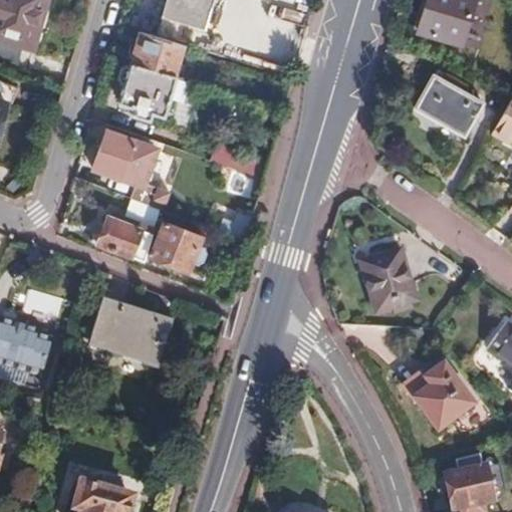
[(0,0),(0,32),(0,61),(22,68),(30,41),(38,44),(50,0),(0,0)]
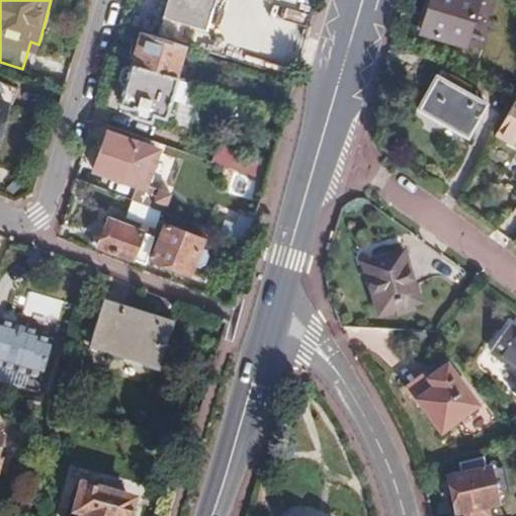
[(167,0),(163,16),(204,29),(212,0),(167,0)]
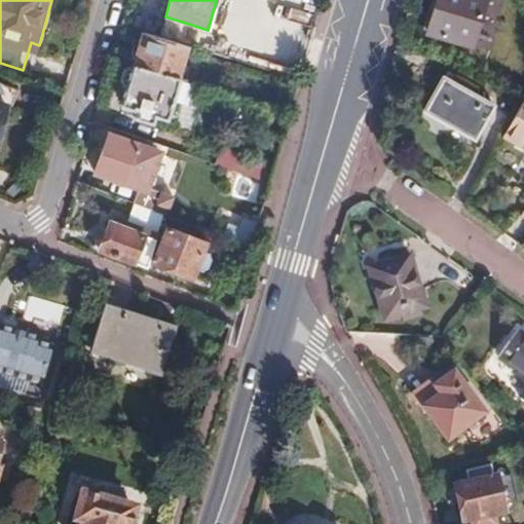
[(431,0),(424,25),(428,27),(437,0),(431,0)]
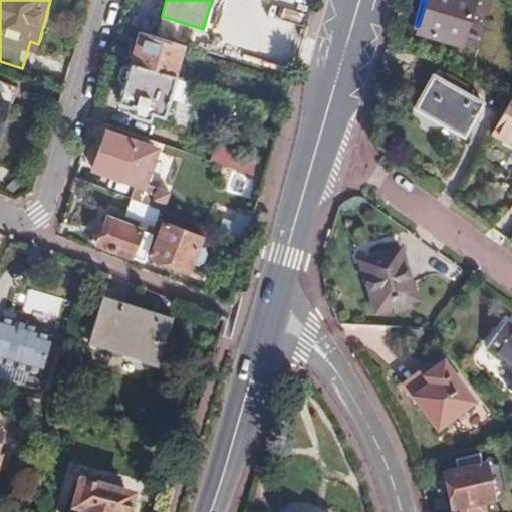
[(427,0),(419,26),(462,40),(474,0),(427,0)]
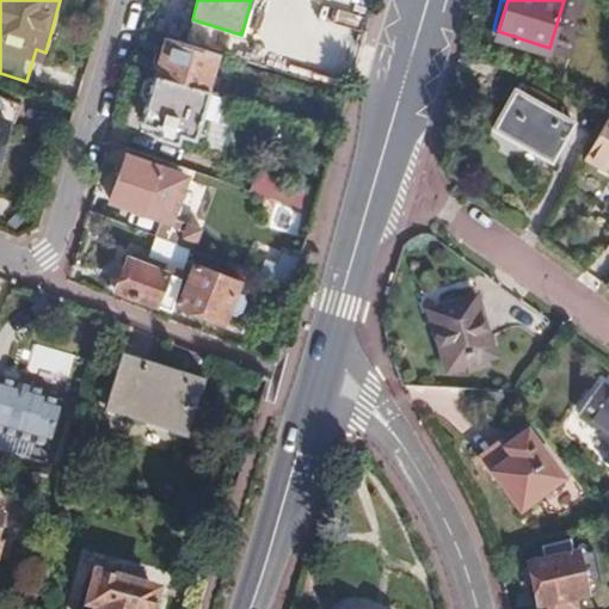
[(168,40),(157,75),(213,92),(223,55),(168,40)]
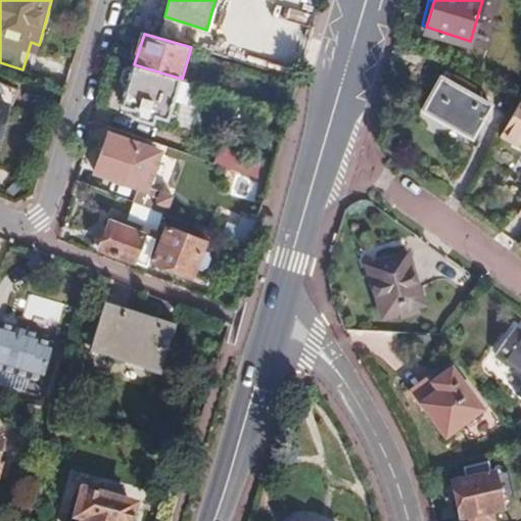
[(182,79),(134,64),(123,105),(134,109),(130,123),(164,134),(182,79)]
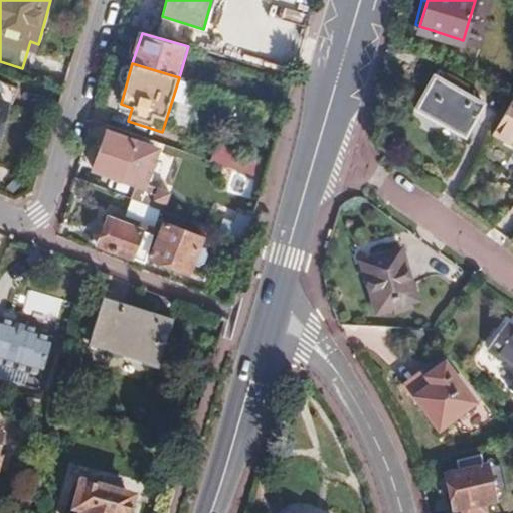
[(433,71),(414,104),(464,133),(482,102),(433,71)]
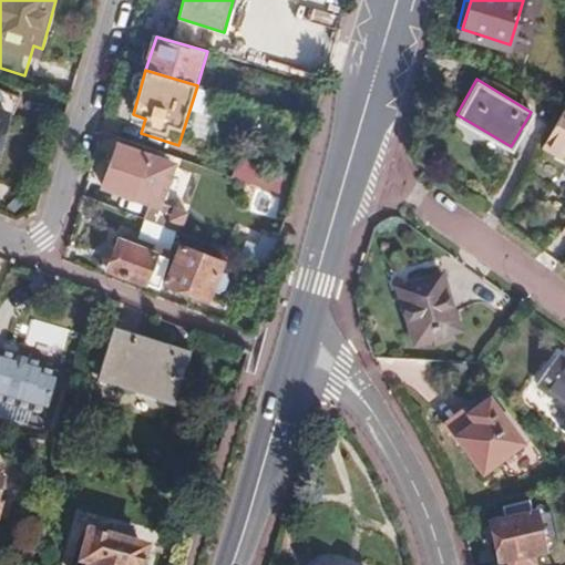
[(0,153),(21,95),(0,88),(0,153)]
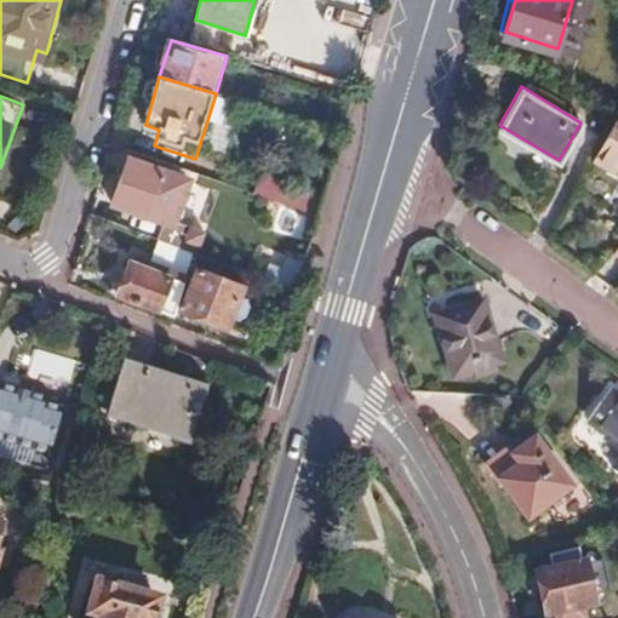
[(617,112),(613,118),(591,160),(613,172),(617,165),(617,112)]
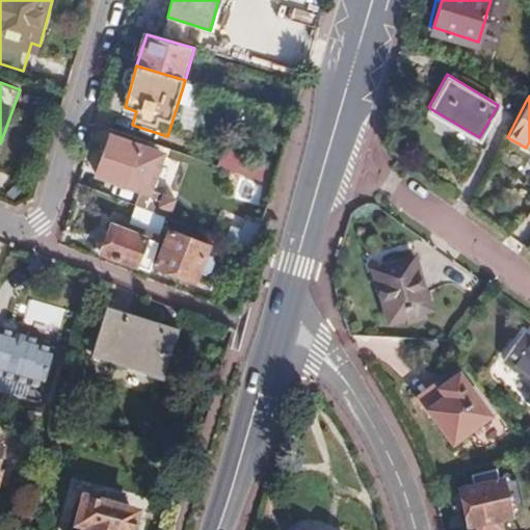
[(107,141),(96,179),(134,190),(147,154),(107,141)]
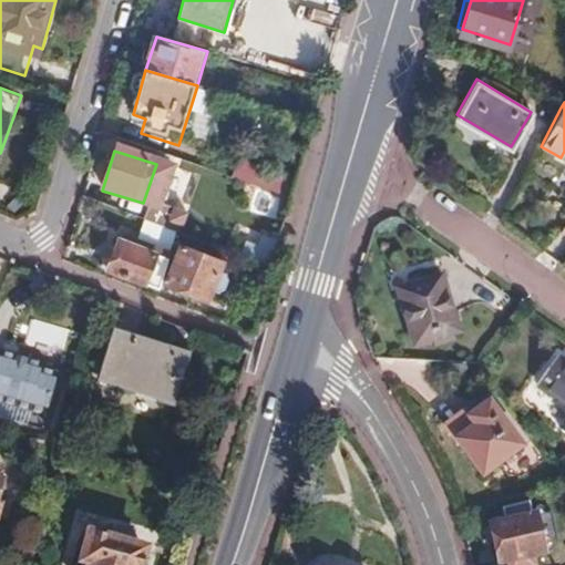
[(237,184),(266,195),(274,175),(245,165),(237,184)]
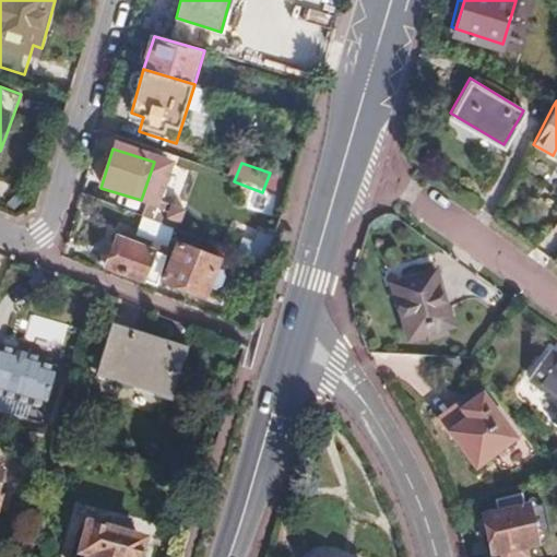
[(168,243),(172,227),(144,216),(139,233),(168,243)]
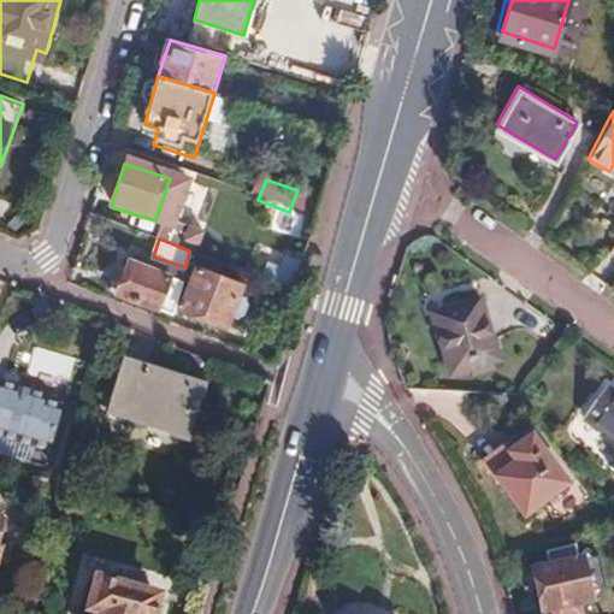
[(173,312),(186,267),(153,257),(134,248),(131,255),(123,252),(112,281),(120,283),(117,290),(173,312)]
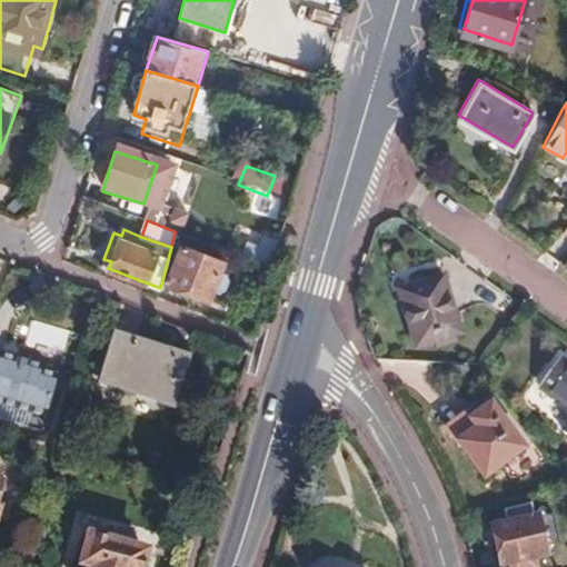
[(276,254),(280,239),(262,232),(257,247),(276,254)]
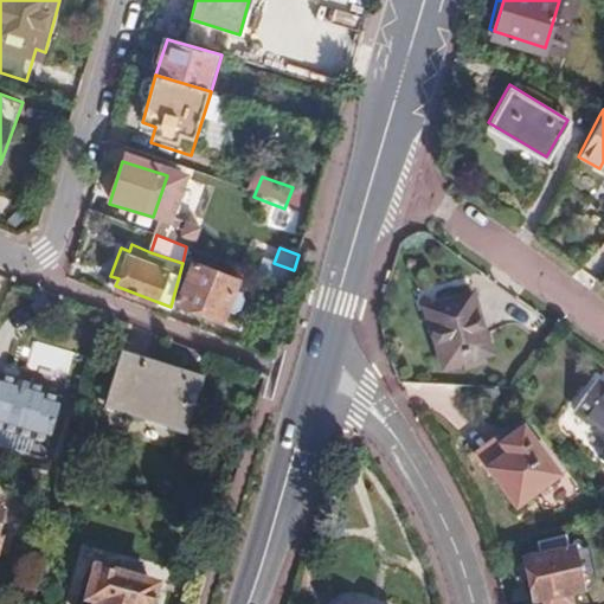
[(294,272),(294,270),(274,263),(262,258),(256,274),(289,287),(294,272)]
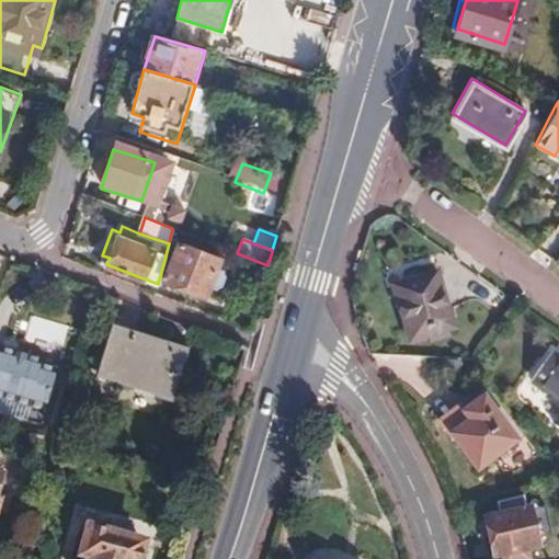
[(182,250),(168,286),(205,299),(209,289),(217,292),(224,275),(216,273),(219,264),(182,250)]
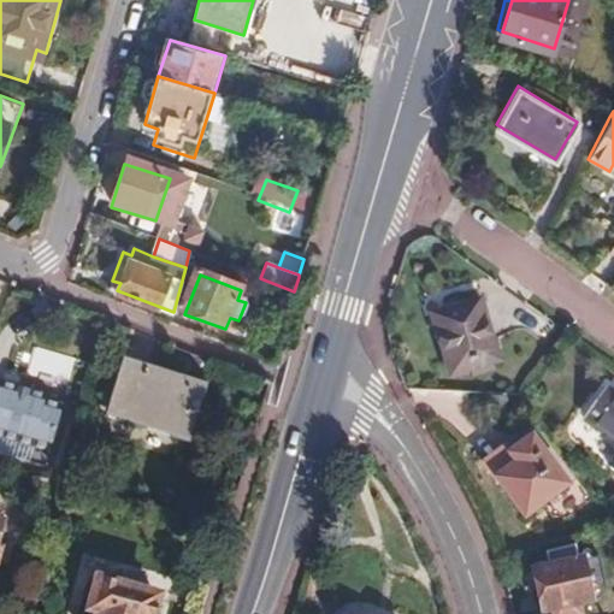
[(476,296),(429,310),(447,371),(495,358),(476,296)]
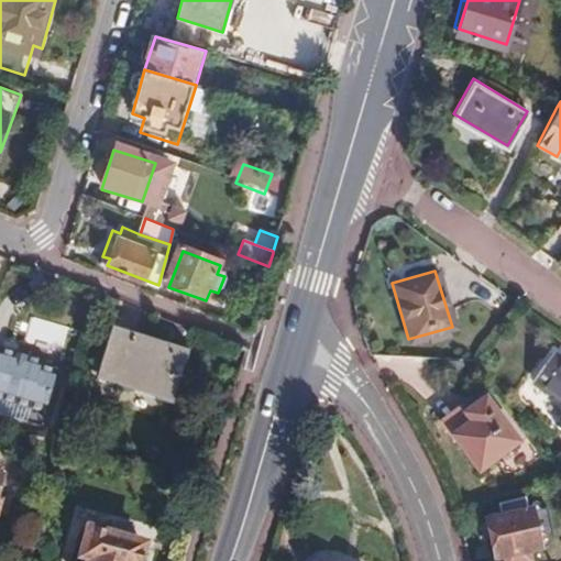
[(113,330),(103,364),(111,366),(108,380),(129,385),(129,383),(167,393),(174,366),(180,369),(185,349),(113,330)]
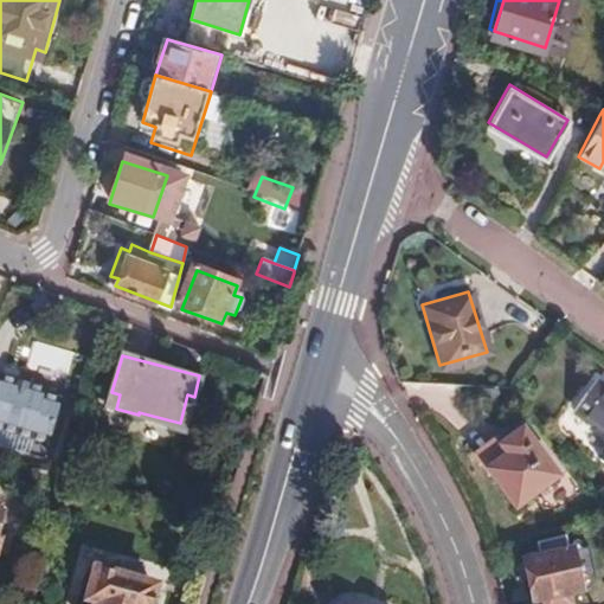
[(62,399),(0,380),(0,429),(49,444),(62,399)]
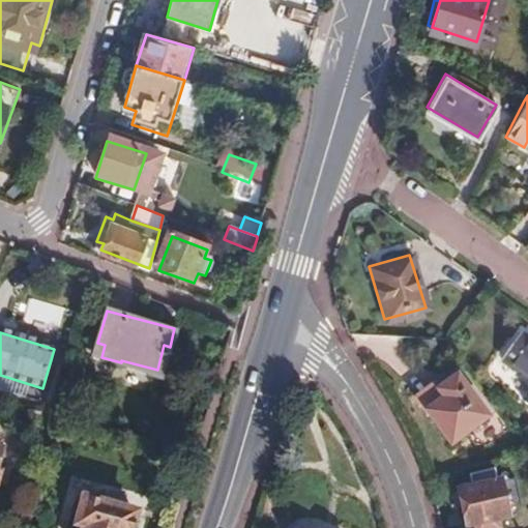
[(527,342),(518,334),(500,358),(527,379),(527,394),(521,404),(527,408),(527,342)]
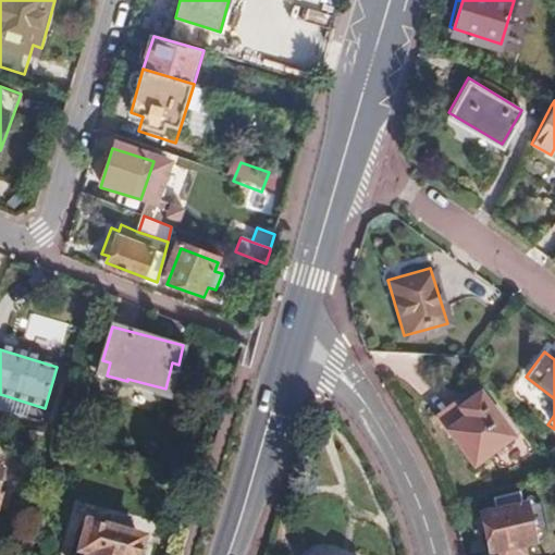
[(430,408),(439,421),(478,395),(469,381),(430,408)]
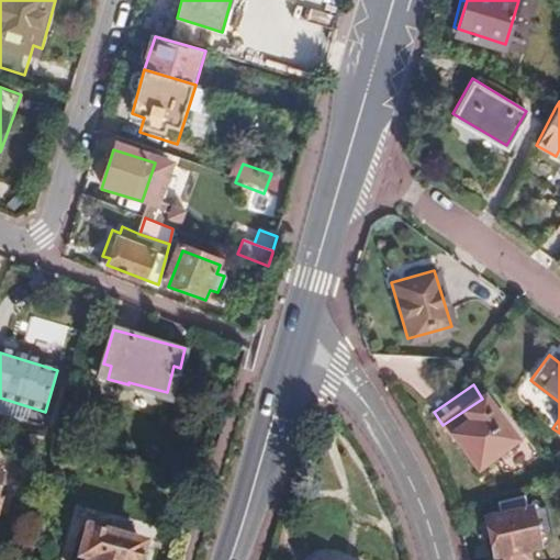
[(482,399),(443,425),(472,469),(512,441),(482,399)]
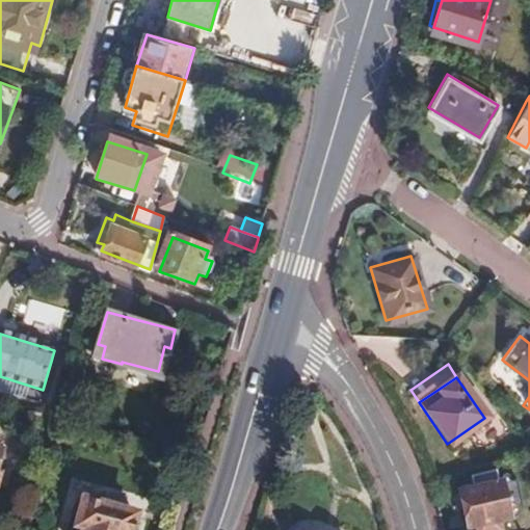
[(499,471),(459,478),(470,529),(512,521),(504,481),(502,482),(499,471)]
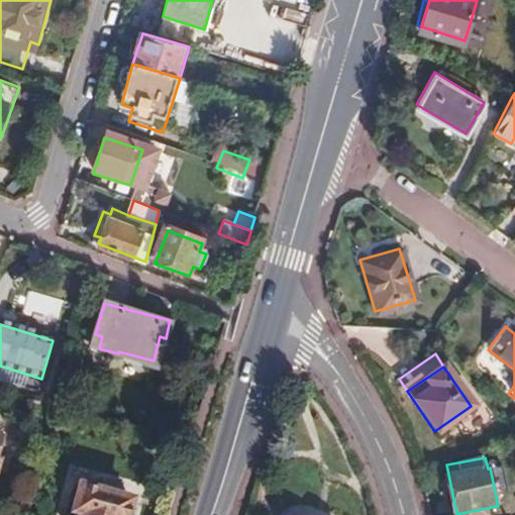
[(92,498),(87,514),(142,514),(143,513),(92,498)]
